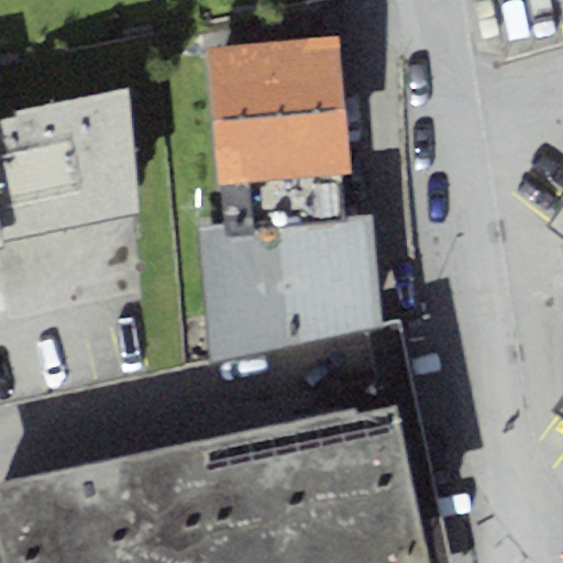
[(349,172),(337,34),(207,46),(220,184),(349,172)]
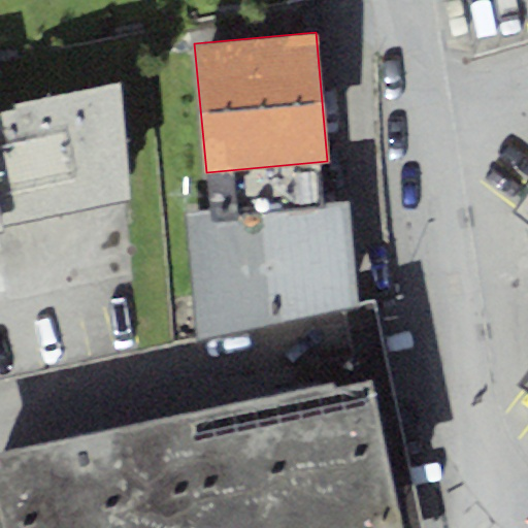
[(0,228),(3,228),(1,221),(125,200),(113,79),(12,99),(17,111),(0,112),(0,228)]
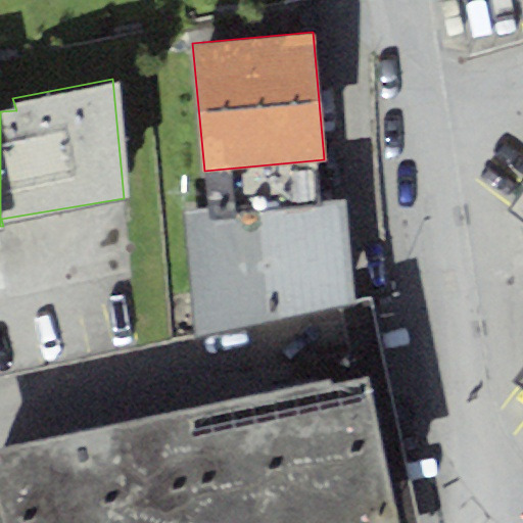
[(522,188),(508,207),(522,219),(522,188)]
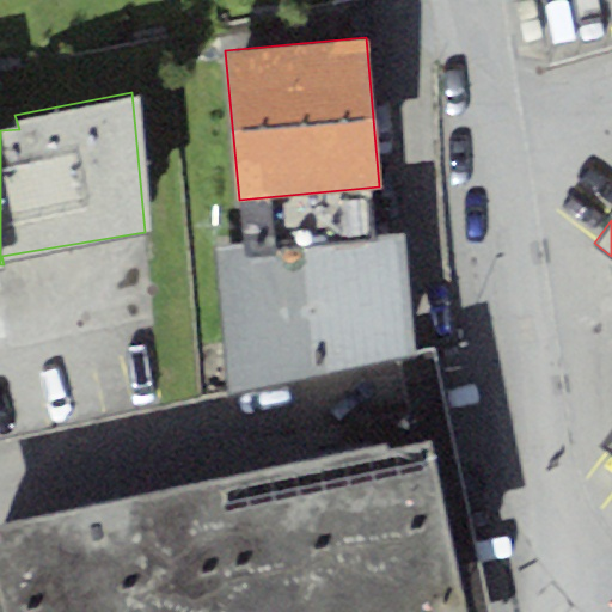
[(405,239),(216,251),(230,398),(412,357),(405,239)]
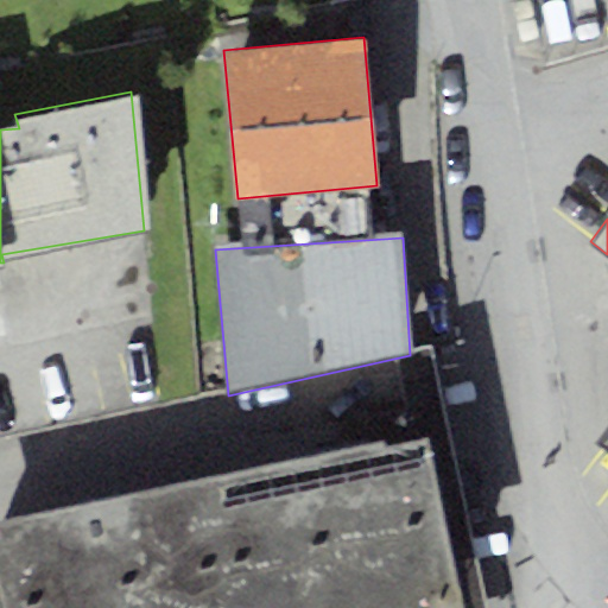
[(607,425),(596,441),(607,450),(607,425)]
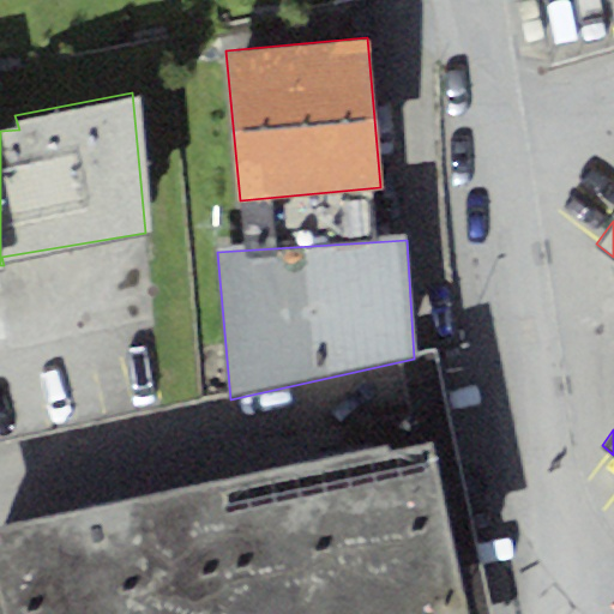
[(467,613),(427,437),(197,487),(222,613),(467,613)]
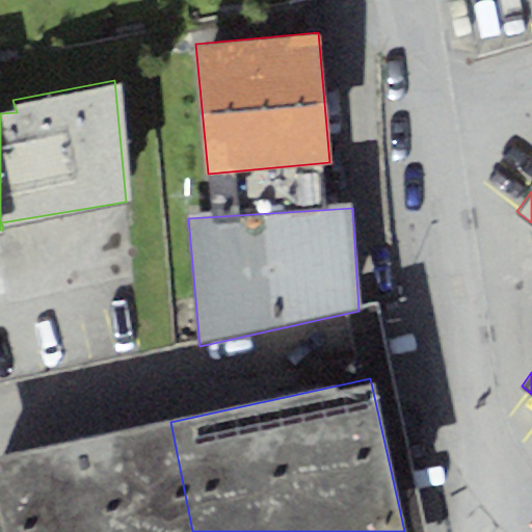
[(0,521),(2,531),(192,531),(170,422),(0,457),(0,521)]
